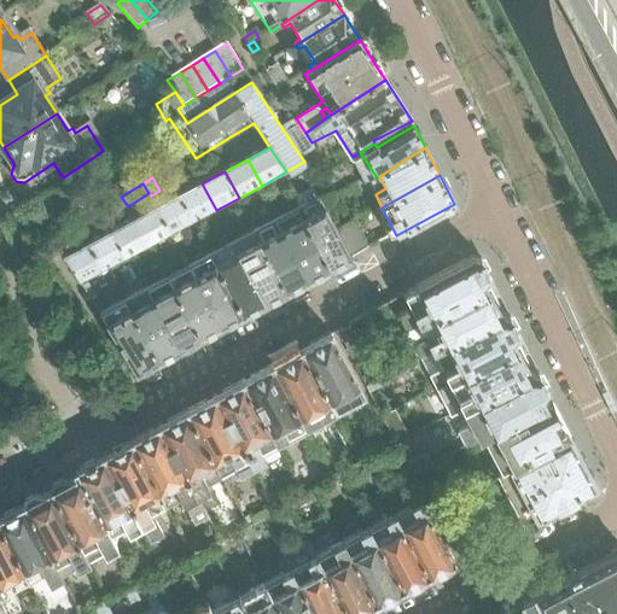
[(216,210),(202,183),(179,197),(193,223),(216,210)]
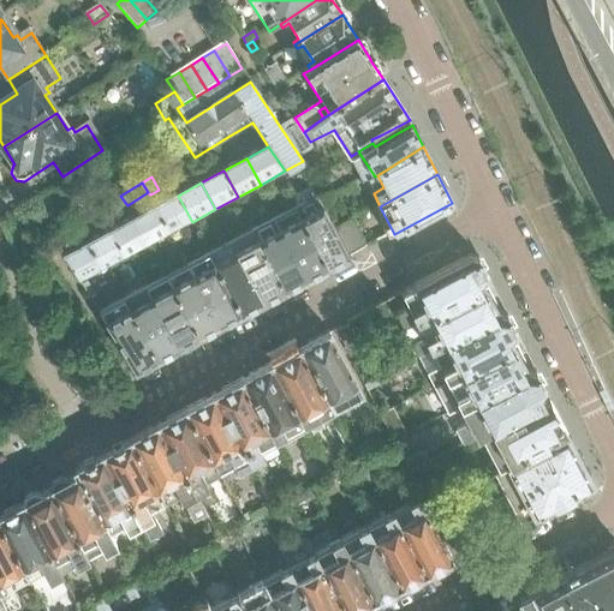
[(192,222),(178,196),(156,207),(171,233),(192,222)]
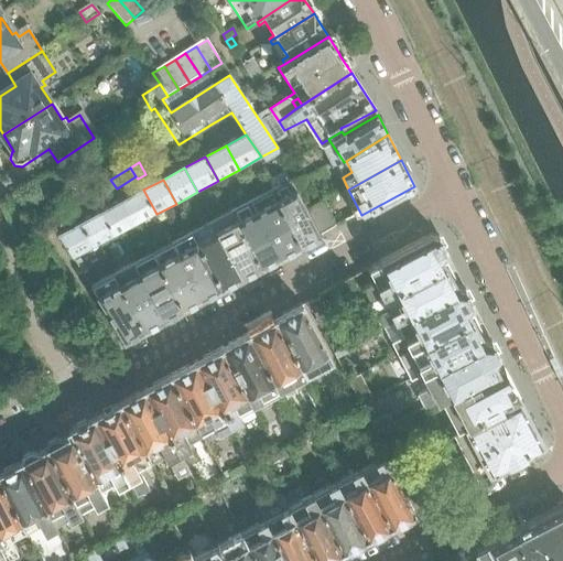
[(291,180),(270,191),(275,202),(301,247),(322,236),(337,228),(323,202),(307,211),(296,190),(291,180)]
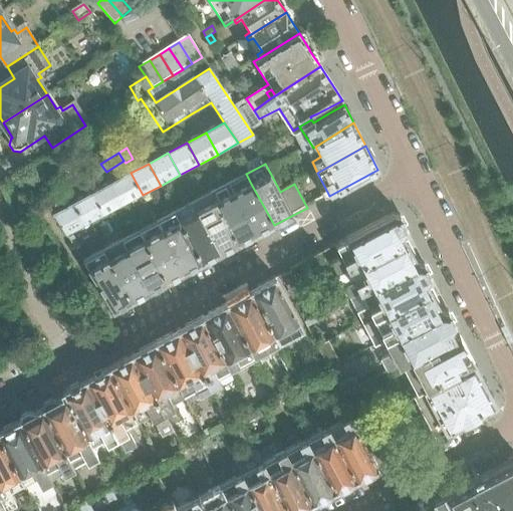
[(143,195),(131,173),(112,184),(124,206),(143,195)]
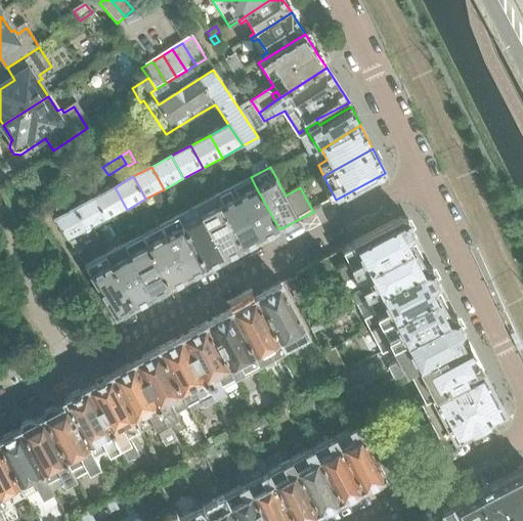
[(251,177),(233,187),(238,197),(261,239),(267,236),(279,229),(256,187),(251,177)]
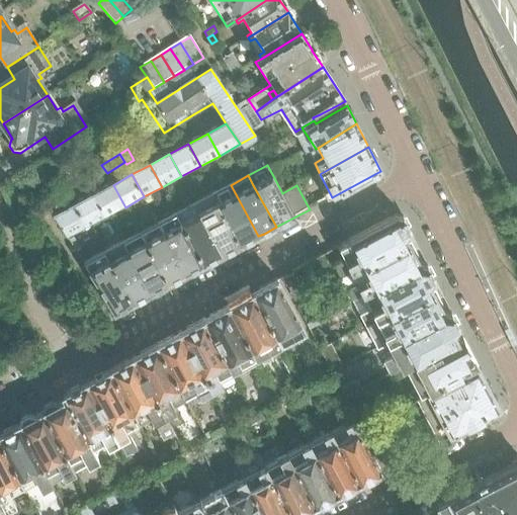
[(125,207),(113,185),(94,195),(106,218),(125,207)]
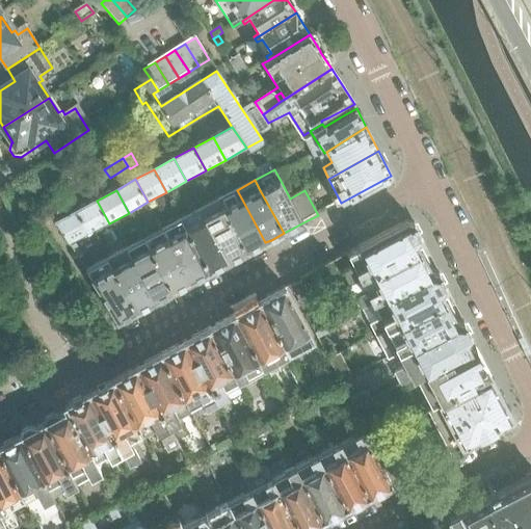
[(237,190),(219,200),(247,253),(265,242),(242,200),(237,190)]
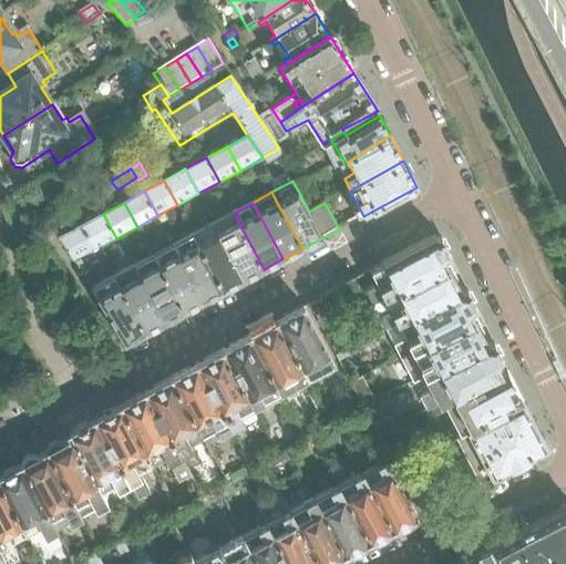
[(234,213),(214,224),(219,234),(244,279),(264,269),(234,213)]
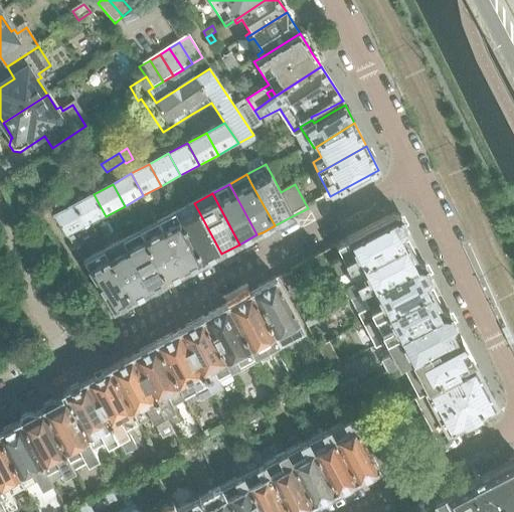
[(106,216),(94,194),(74,204),(87,226),(106,216)]
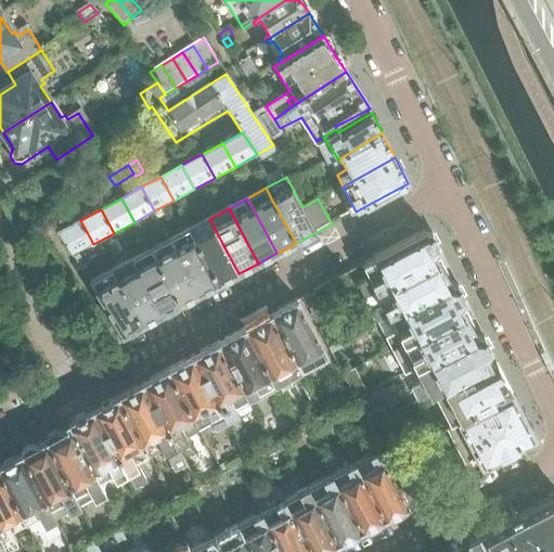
[(42,233),(59,223),(53,214),(36,223),(42,233)]
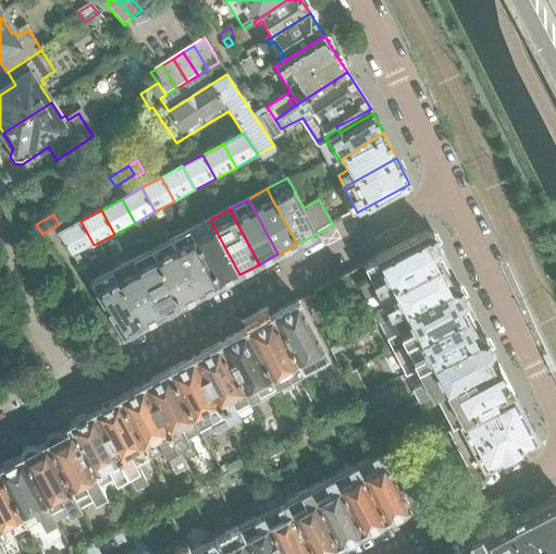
[(210,220),(190,230),(196,241),(220,285),(239,274),(215,230),(210,220)]
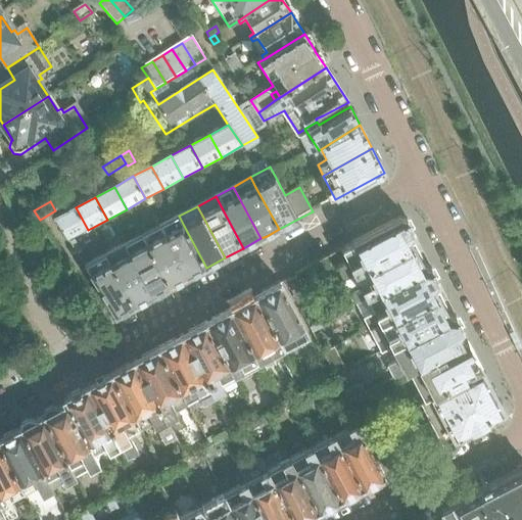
[(88,230),(76,207),(55,219),(68,241),(88,230)]
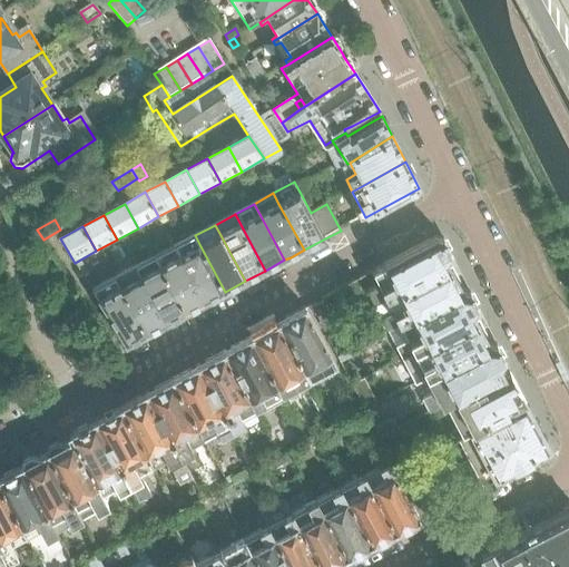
[(195,235),(175,245),(180,256),(206,302),(225,292),(200,246),(195,235)]
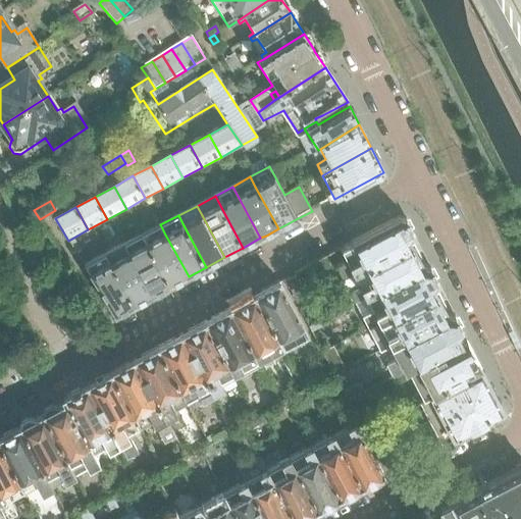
[(343,280),(344,279),(411,244),(407,238),(409,237),(412,230),(407,219),(406,219),(400,219),(400,218),(353,244),(342,250),(349,264),(337,270),(343,280)]
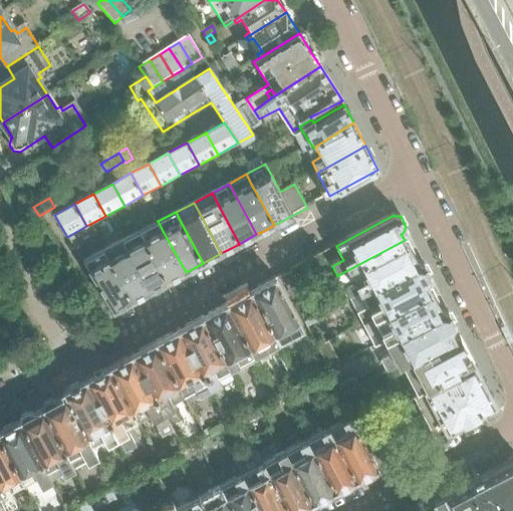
[(158,221),(141,231),(146,240),(168,282),(170,281),(186,272),(163,231),(158,221)]
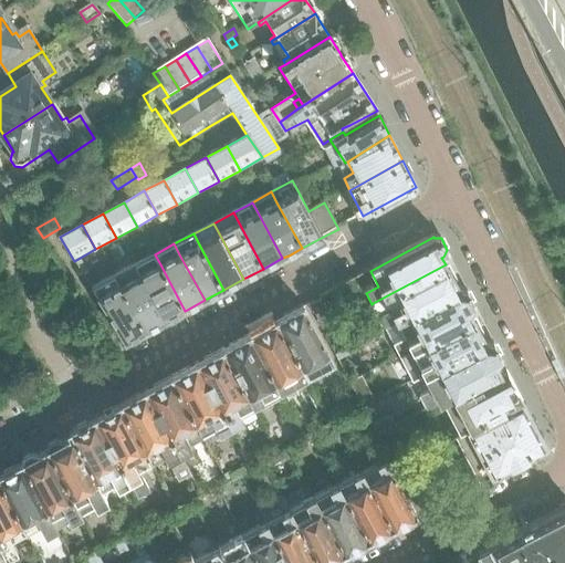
[(155,254),(135,264),(142,275),(166,321),(185,311),(160,264),(155,254)]
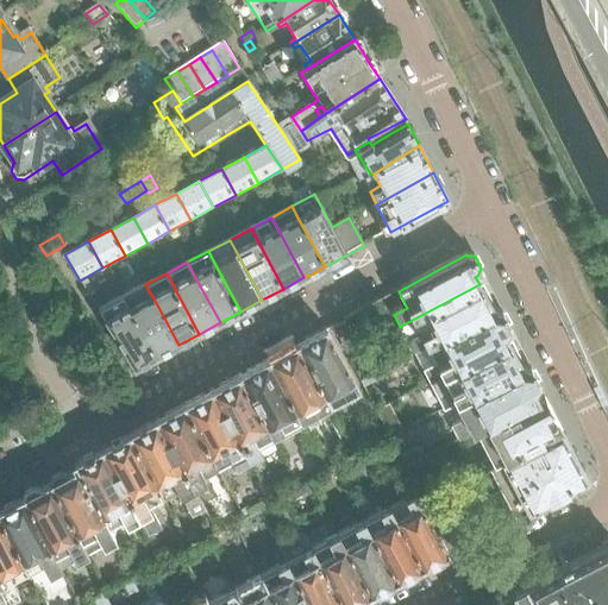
[(145,284),(123,296),(130,308),(156,357),(179,345),(152,296),(145,284)]
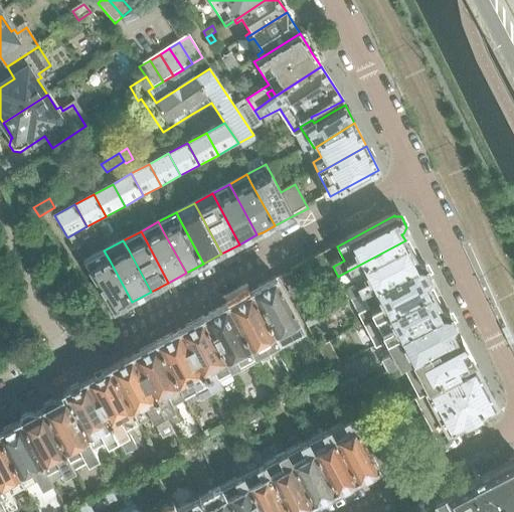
[(350,300),(417,265),(413,257),(406,241),(405,242),(405,240),(339,276),(339,278),(338,283),(338,289),(339,291),(341,294),(346,298),(350,299),(350,300)]
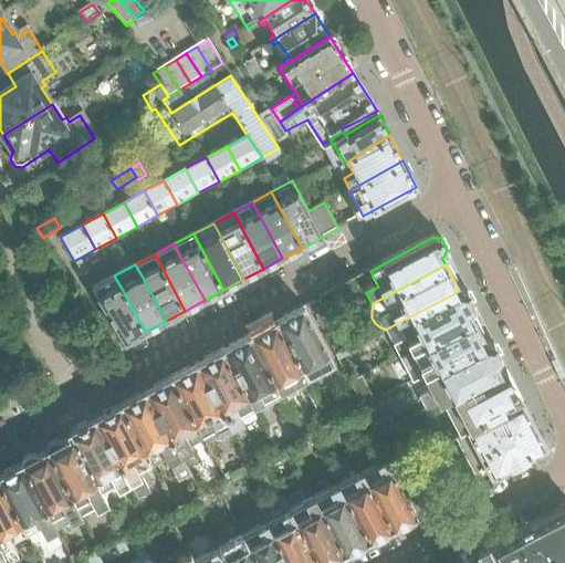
[(114,275),(92,288),(125,343),(145,332),(121,287),(114,275)]
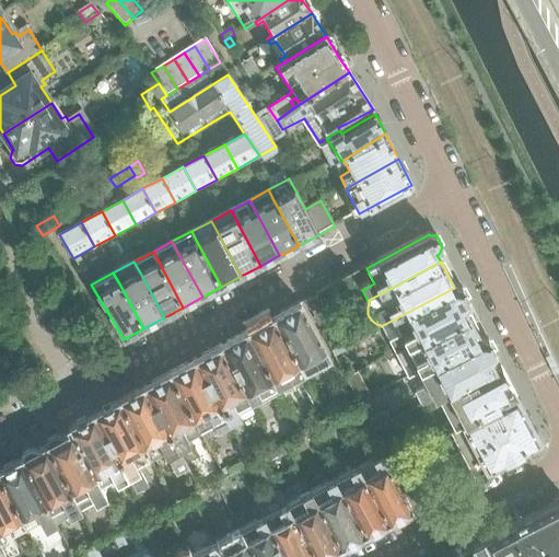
[(395,354),(467,315),(463,308),(465,306),(468,300),(463,288),(462,288),(455,288),(455,287),(454,288),(381,326),(395,354)]
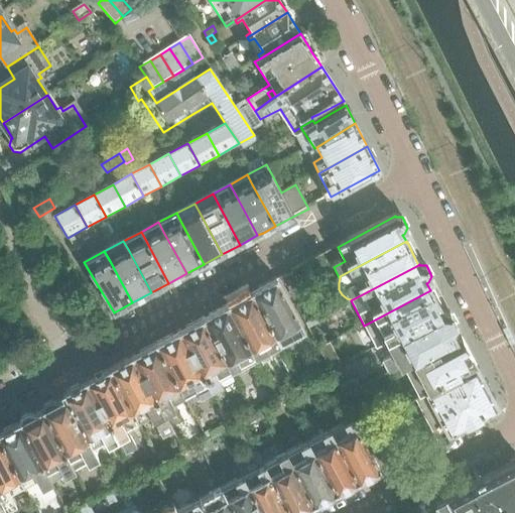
[(307,294),(294,271),(280,278),(293,301),(307,294)]
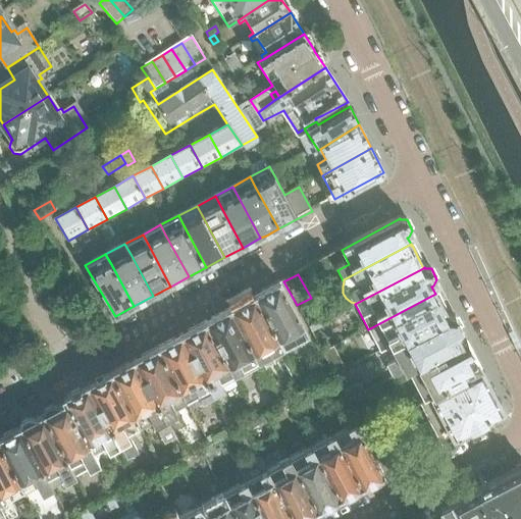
[(309,335),(285,293),(280,283),(255,297),(255,298),(283,350),(309,335)]
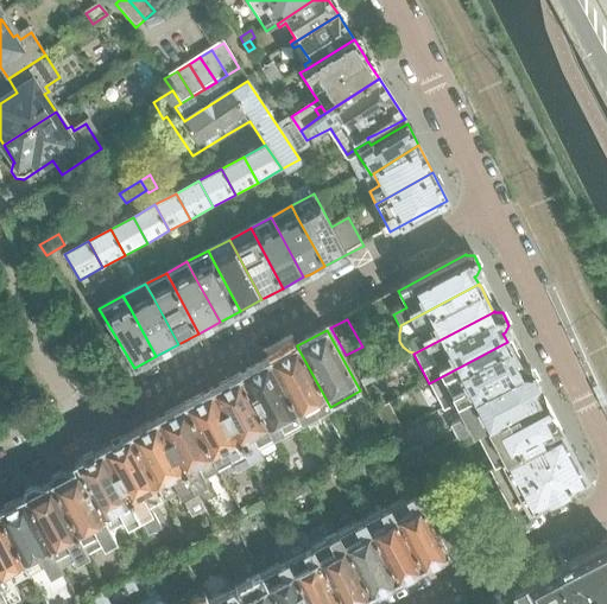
[(443,411),(522,369),(517,360),(509,342),(507,342),(429,383),(443,411)]
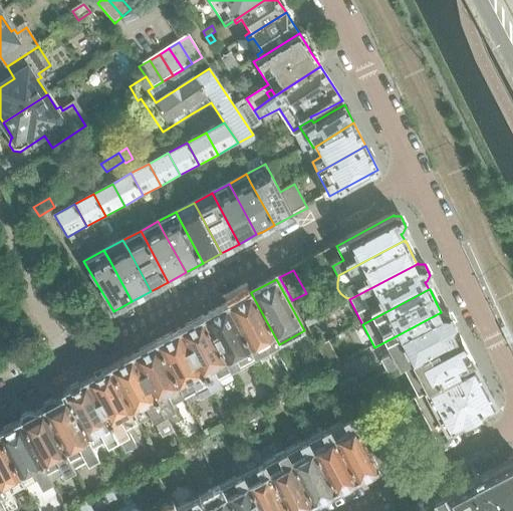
[(257,355),(279,344),(251,293),(227,305),(255,358),(266,378),(268,376),(257,355)]
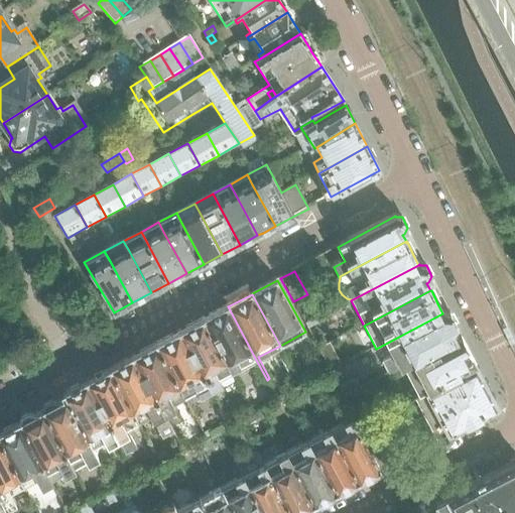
[(256,360),(228,306),(203,321),(231,373),(239,387),(244,384),(236,370),(256,360)]
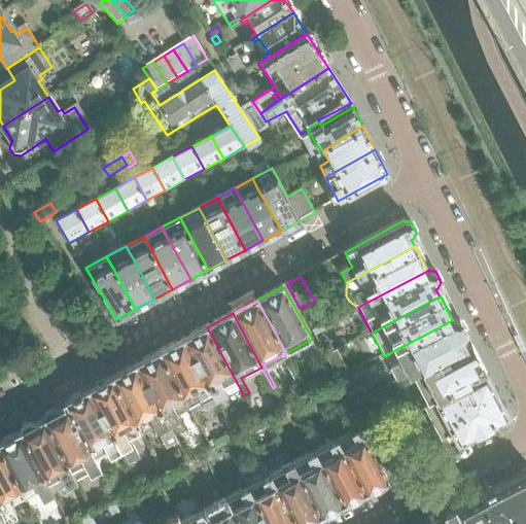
[(412,376),(464,346),(460,339),(462,338),(462,337),(465,332),(460,320),(459,320),(453,319),(452,320),(384,356),(397,383),(412,376)]
